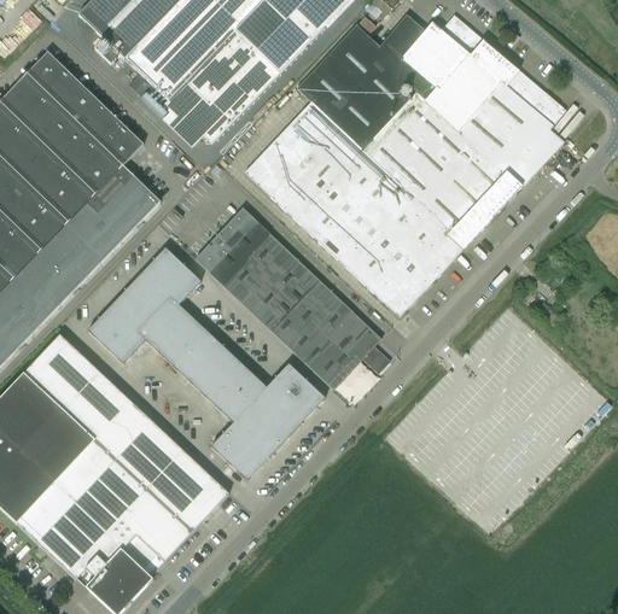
[(91,0),(79,13),(104,37),(94,47),(111,63),(120,53),(139,72),(129,83),(141,95),(152,85),(168,99),(163,104),(170,111),(163,118),(192,147),(204,134),(211,141),(347,3),(344,0),(91,0)]
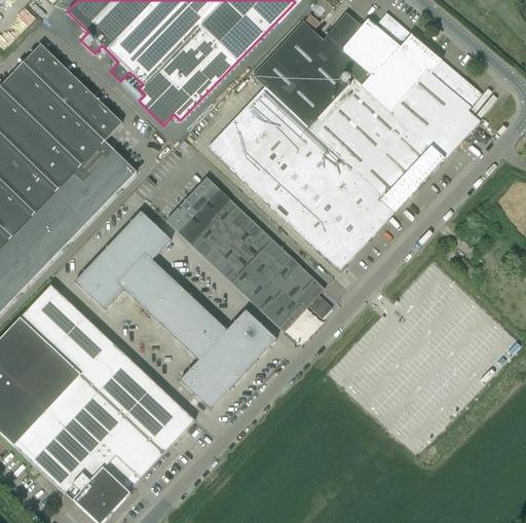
[(320,14),(325,9),(314,1),(310,6),(320,14)]
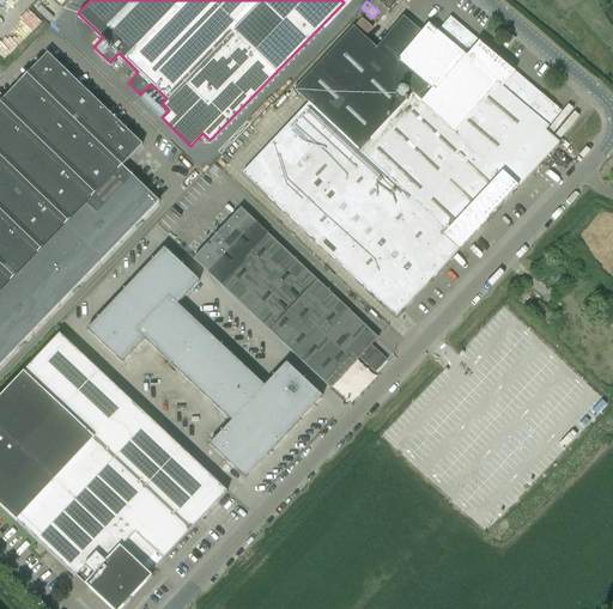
[(309,101),(242,170),(396,314),(559,140),(546,128),(550,123),(548,123),(562,108),(516,69),(514,72),(478,42),(480,38),(450,13),(438,29),(429,20),(422,29),(404,13),(398,20),(393,17),(378,34),(383,37),(376,46),(353,24),(295,87),(309,101)]
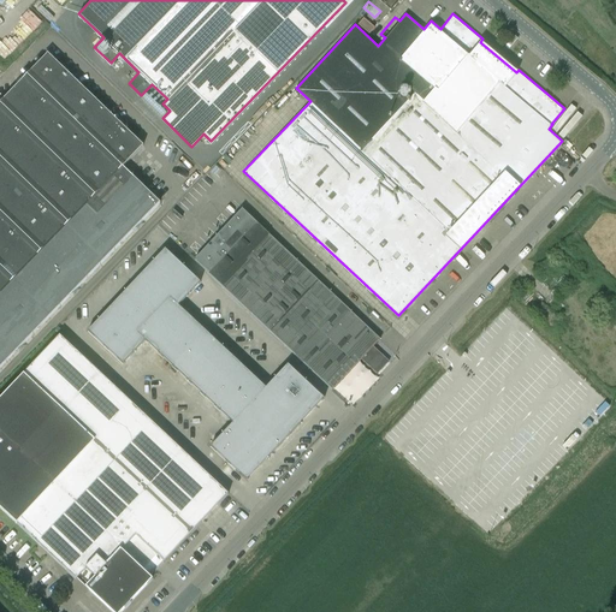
[(363,16),(359,22),(369,31),(375,25),(363,16)]
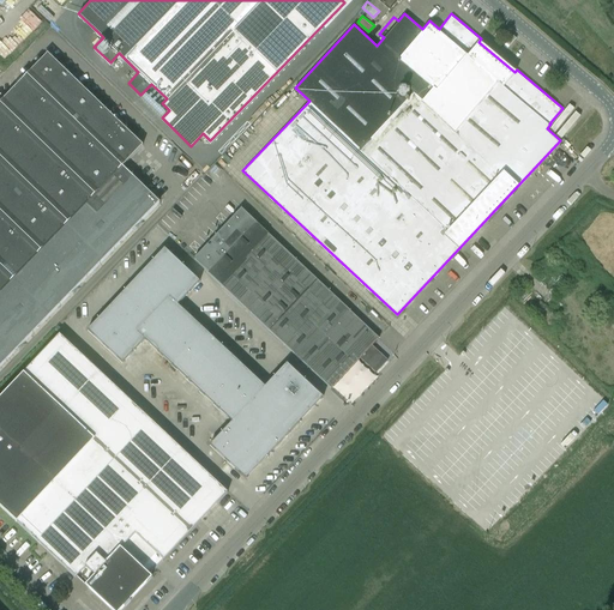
[(48,50),(0,100),(0,363),(160,199),(122,163),(143,143),(48,50)]
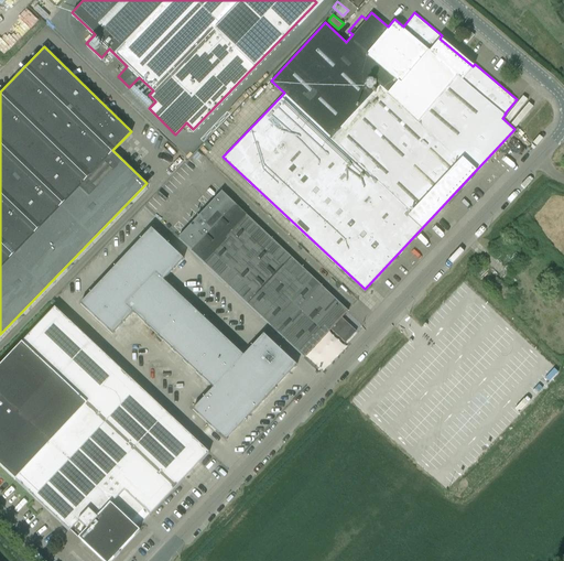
[(185,228),(179,235),(192,247),(191,248),(304,355),(348,309),(221,189),(202,211),(199,208),(195,213),(197,215),(193,219),(190,216),(182,224),(185,228)]
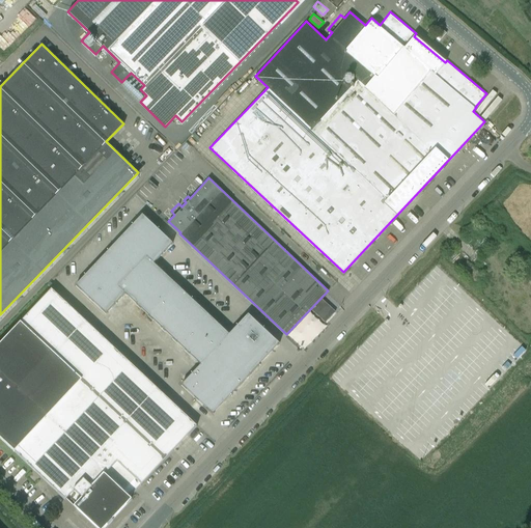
[(142,213),(132,223),(148,239),(159,227),(142,213)]
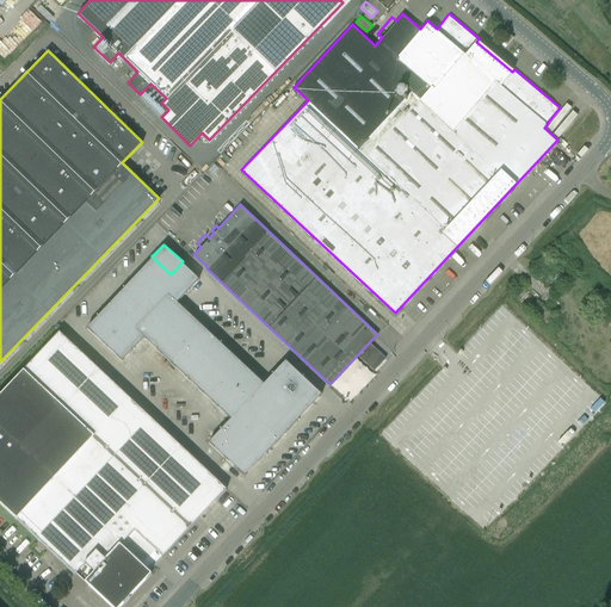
[(152,256),(141,268),(160,286),(171,274),(152,256)]
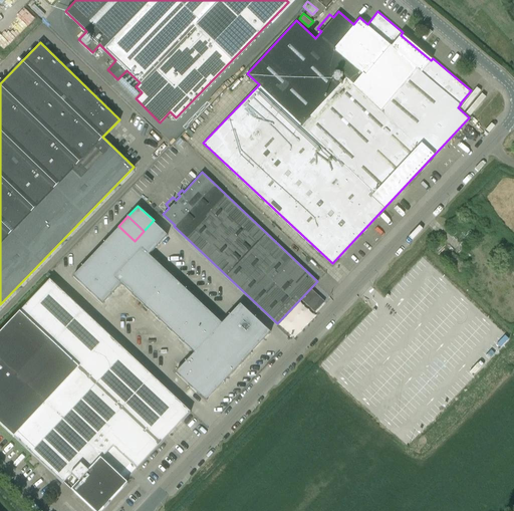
[(154,220),(144,231),(158,244),(168,233),(154,220)]
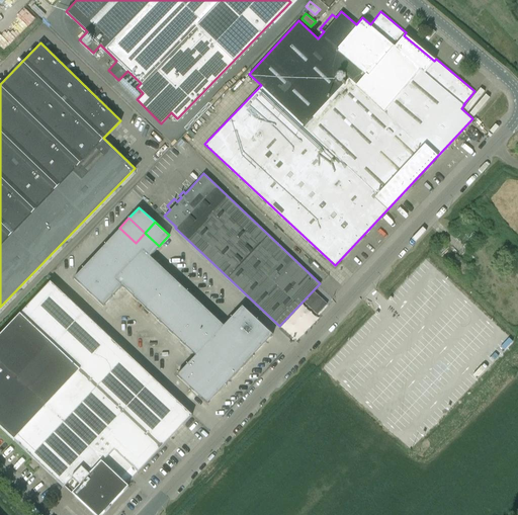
[(119,228),(110,238),(135,260),(144,250),(136,243),(119,228)]
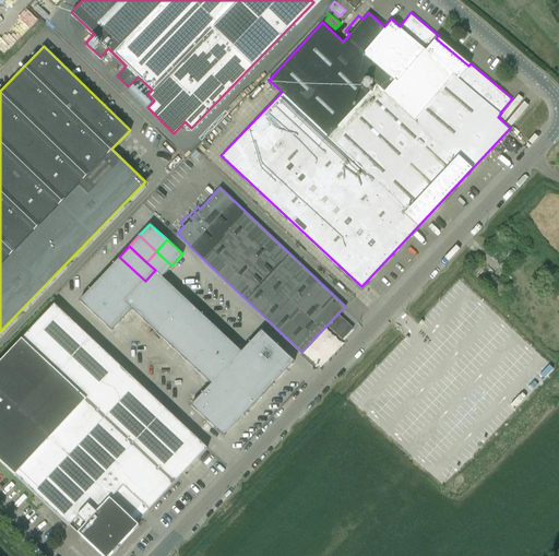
[(156,251),(146,262),(155,270),(162,276),(163,275),(171,265),(156,251)]
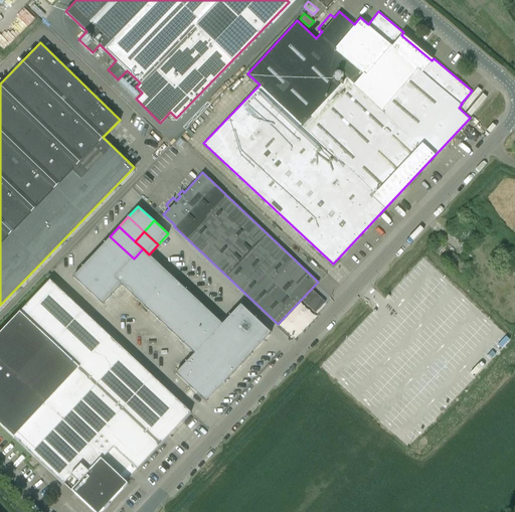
[(110,236),(101,245),(125,269),(134,259),(110,236)]
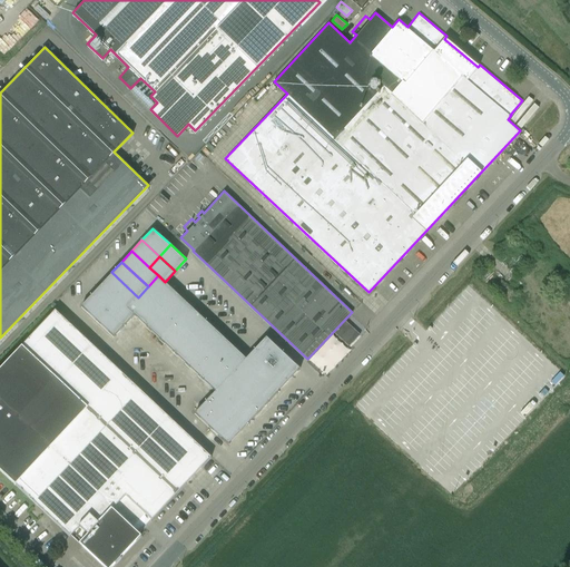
[(111,272),(101,283),(119,300),(127,308),(138,297),(111,272)]
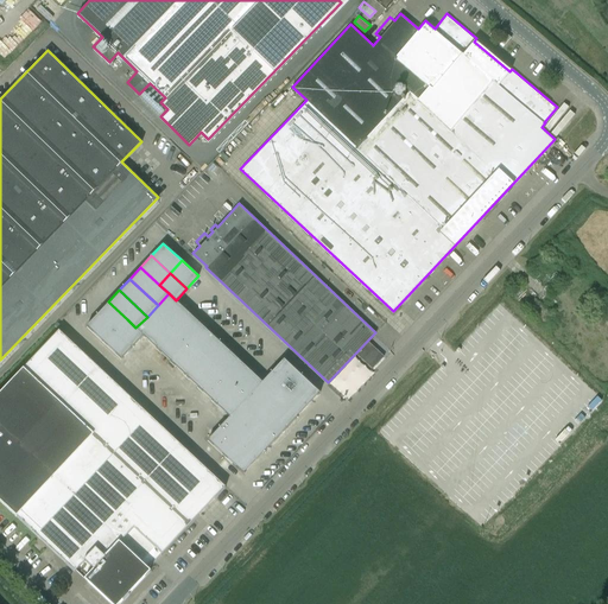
[(147,317),(135,328),(144,336),(158,349),(173,331),(190,313),(176,300),(169,293),(158,305),(147,317)]
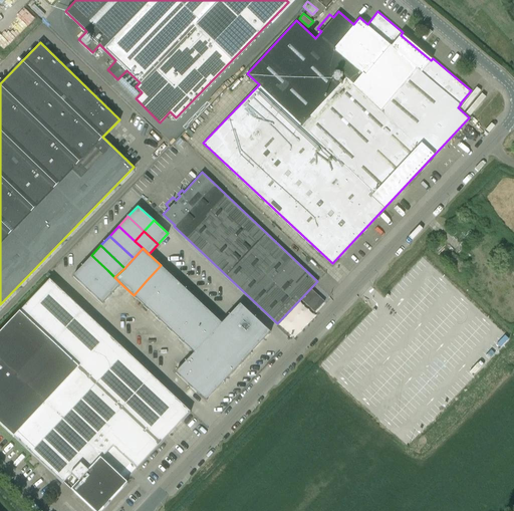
[(91,255),(82,265),(97,280),(107,270),(91,255)]
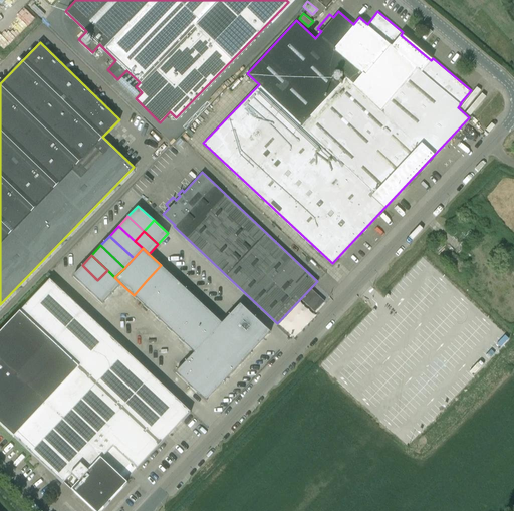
[(73,274),(72,274),(88,289),(89,289),(97,280),(82,265),(73,274)]
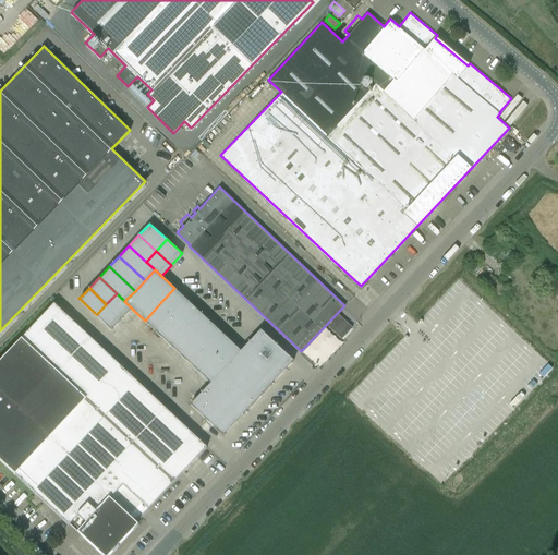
[(174,288),(159,304),(169,313),(183,297),(174,288)]
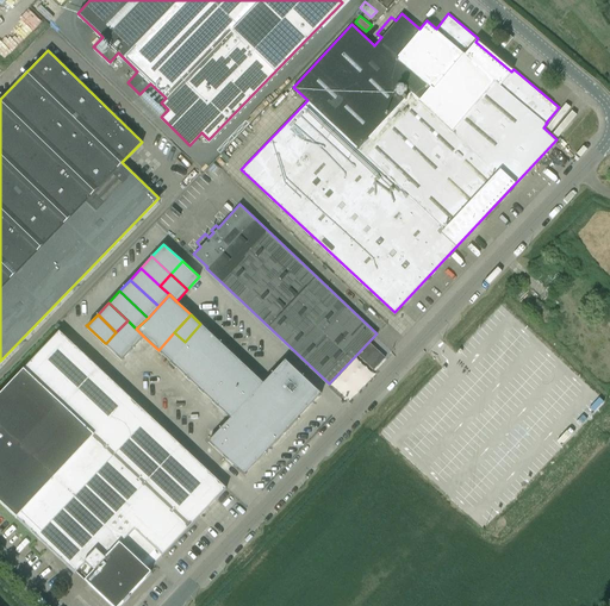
[(128,320),(116,332),(134,348),(144,337),(136,329),(128,320)]
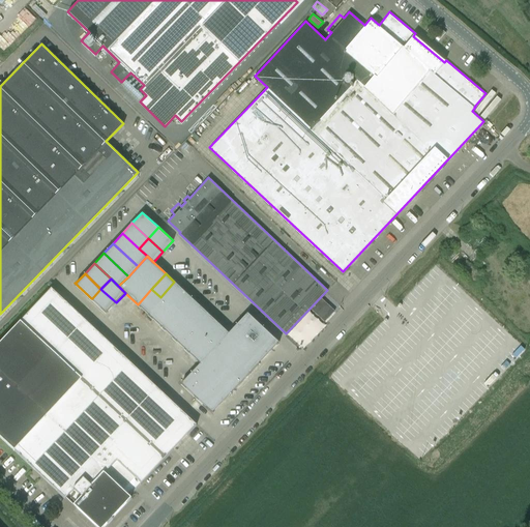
[(174,282),(160,297),(165,301),(169,305),(183,290),(174,282)]
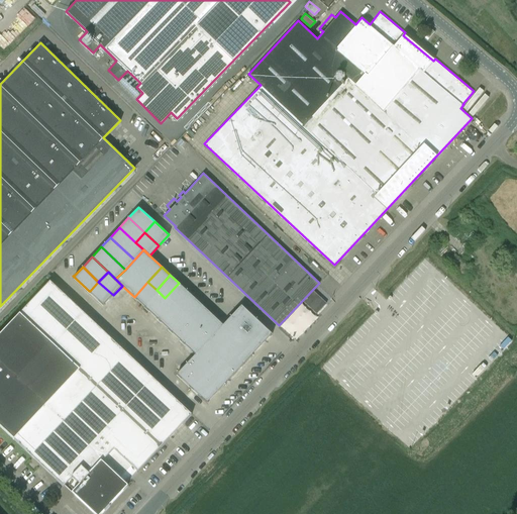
[(49,280),(0,332),(0,423),(72,491),(73,490),(99,513),(103,508),(105,510),(110,505),(108,503),(126,483),(125,482),(191,412),(49,280)]
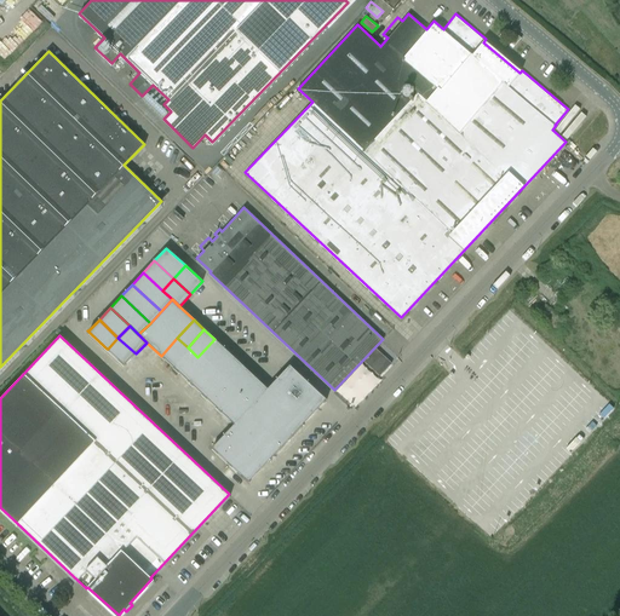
[(108,349),(107,349),(125,366),(136,353),(118,338),(108,349)]
